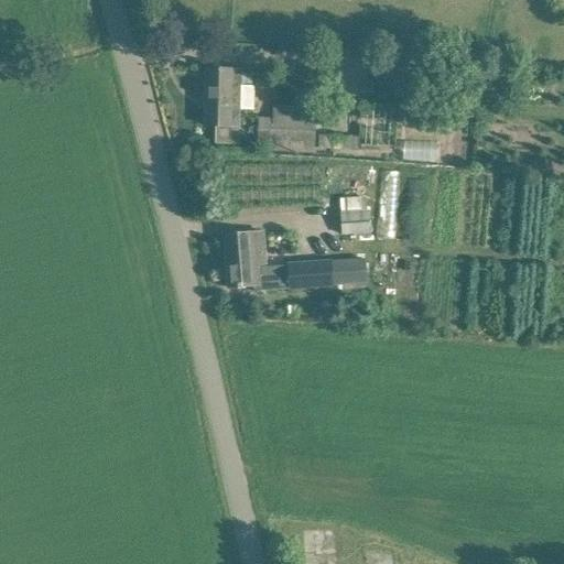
[(259,64),(258,87),(270,88),(272,64),(259,64)]
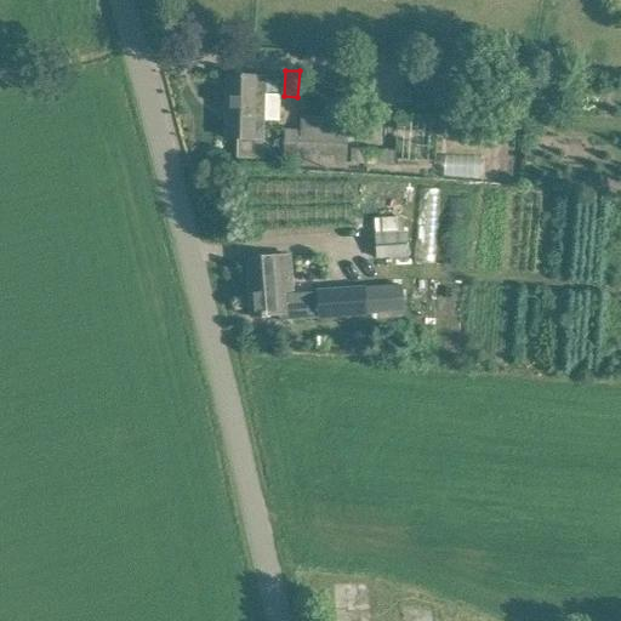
[(227,75),(226,138),(237,140),(237,159),(261,160),(263,160),(265,121),(279,123),(280,96),(265,96),(266,77),(251,77),(227,75)]
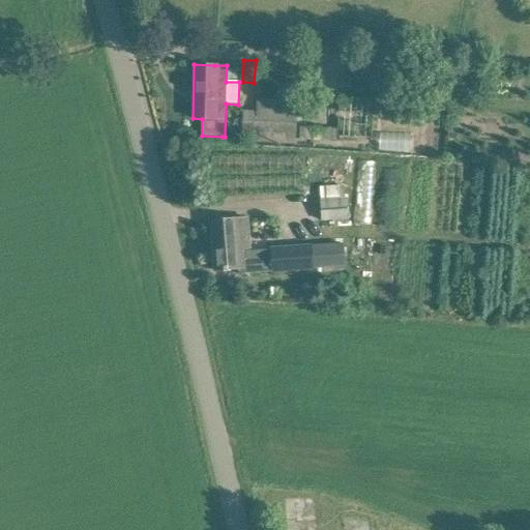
[(256,112),(242,111),(240,137),(295,140),(297,101),(257,99),(256,112)]
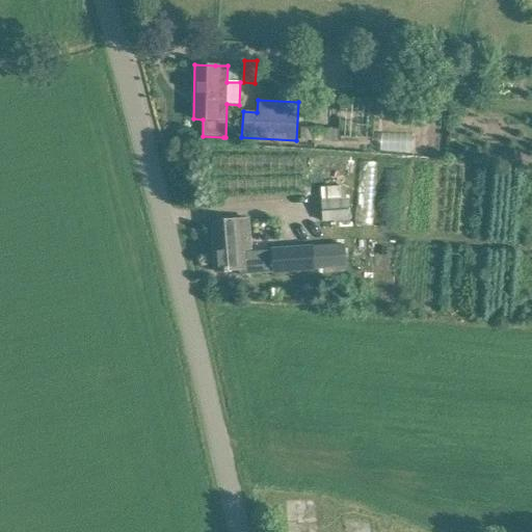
[(300,130),(300,140),(339,140),(339,130),(300,130)]
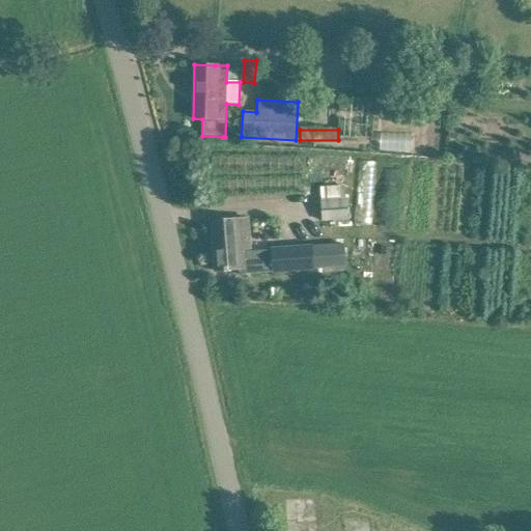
[(339,197),(366,196),(366,175),(338,175),(339,197)]
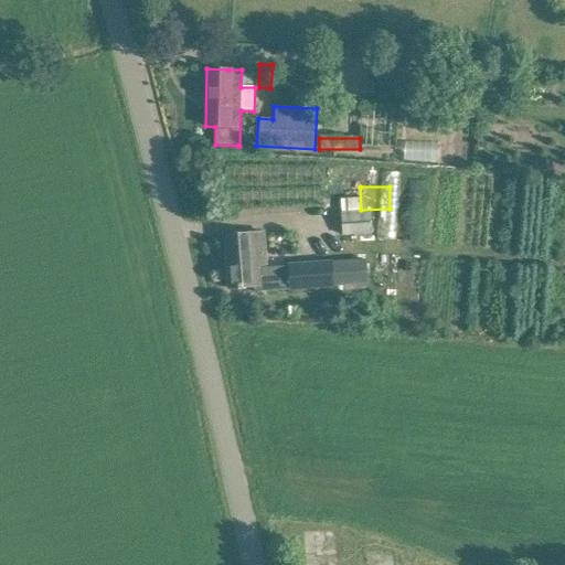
[(341,211),(342,236),(369,235),(368,210),(341,211)]
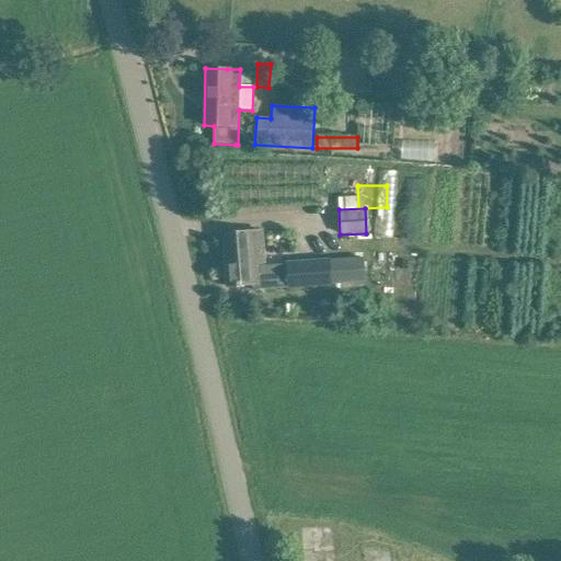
[(244,232),(222,233),(227,286),(249,285),(253,285),(254,285),(254,290),(287,288),(286,264),(263,265),(261,231),(244,232)]
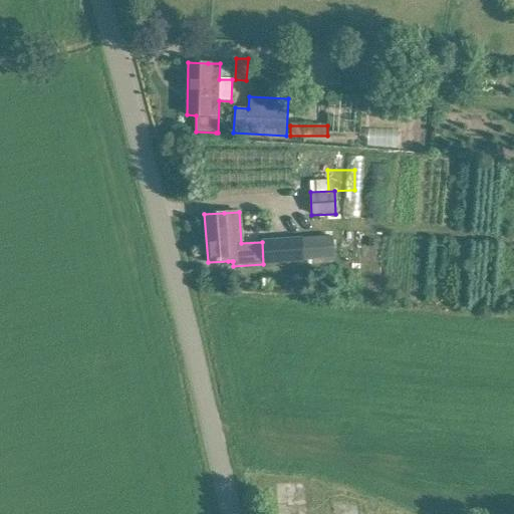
[(332,237),(303,239),(304,261),(333,259),(332,237)]
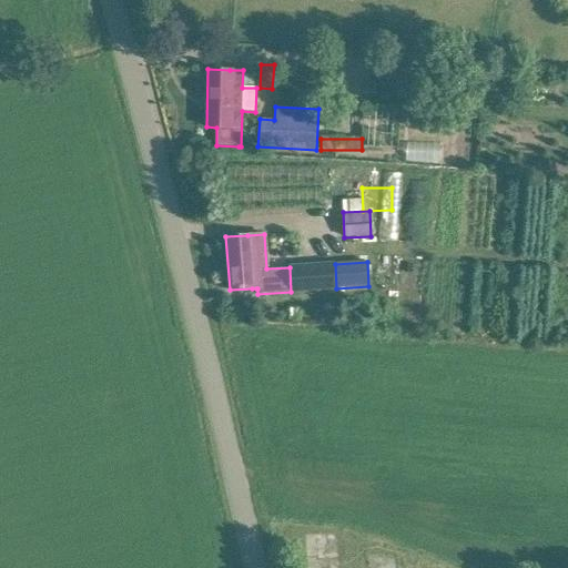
[(335,264),(290,267),(291,292),(336,288),(335,264)]
